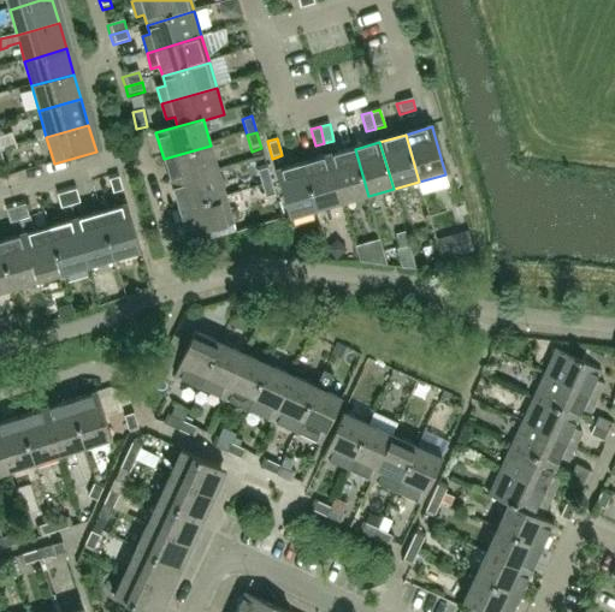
[(218,171),(211,146),(164,159),(171,184),(218,171)]
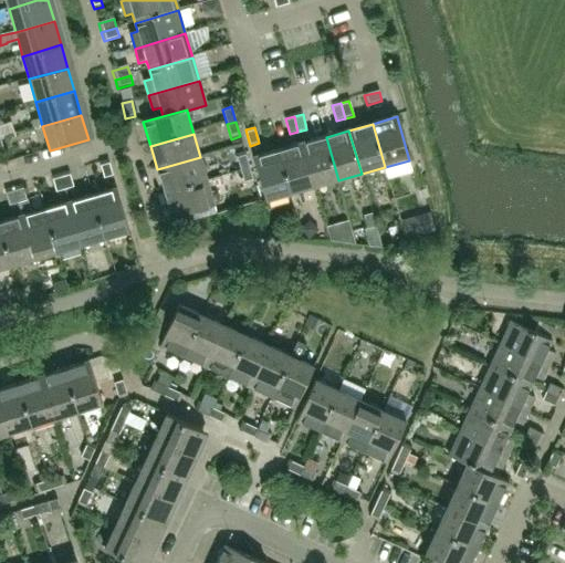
[(338,180),(326,137),(301,144),(314,188),(338,180)]
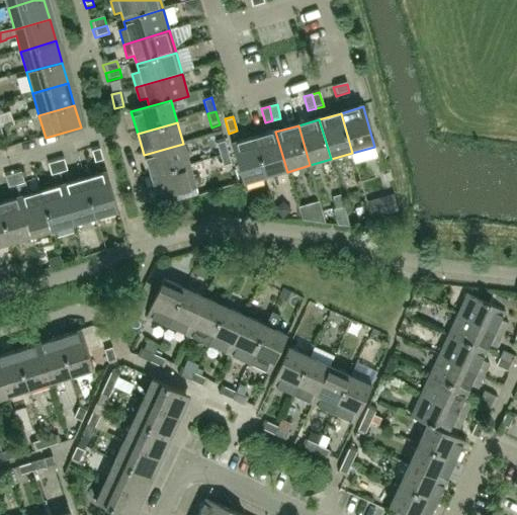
[(287,172),(275,132),(255,138),(266,178),(287,172)]
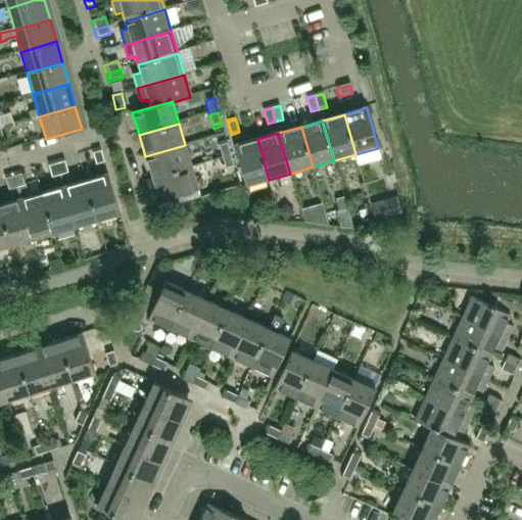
[(269,180),(257,139),(234,146),(243,177),(246,186),(269,180)]
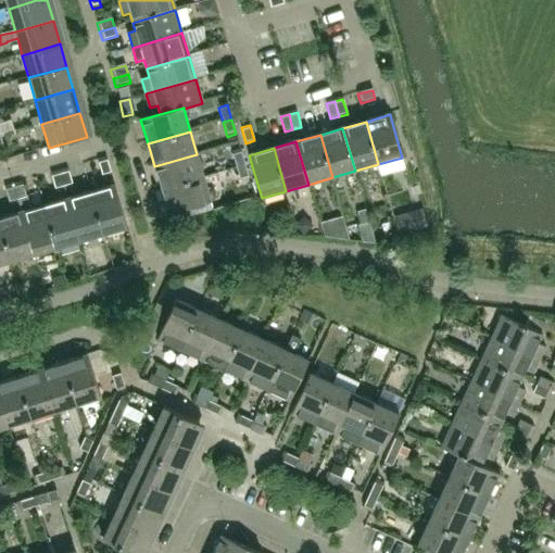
[(246,165),(241,150),(231,153),(236,168),(246,165)]
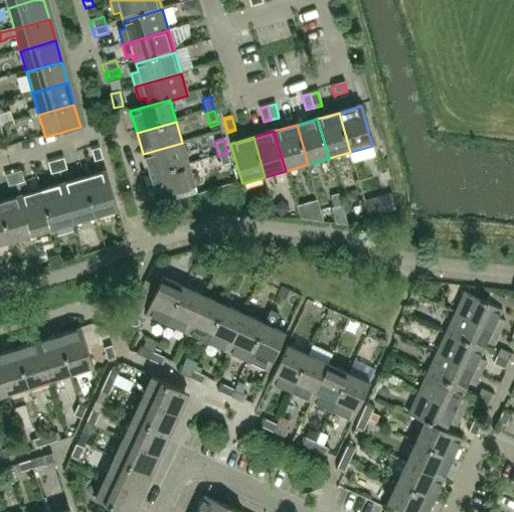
[(189,164),(182,143),(143,154),(149,176),(189,164)]
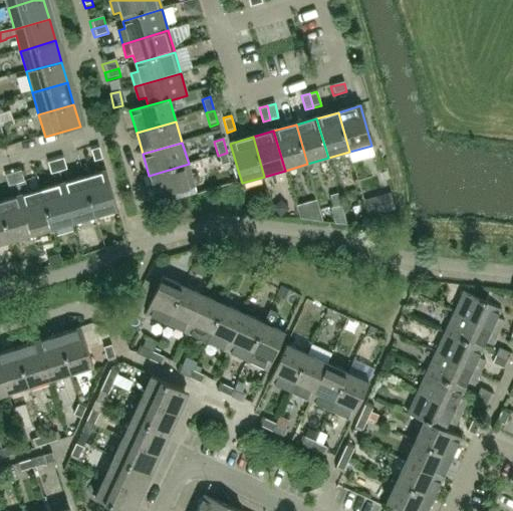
[(103,161),(99,147),(90,150),(94,164),(103,161)]
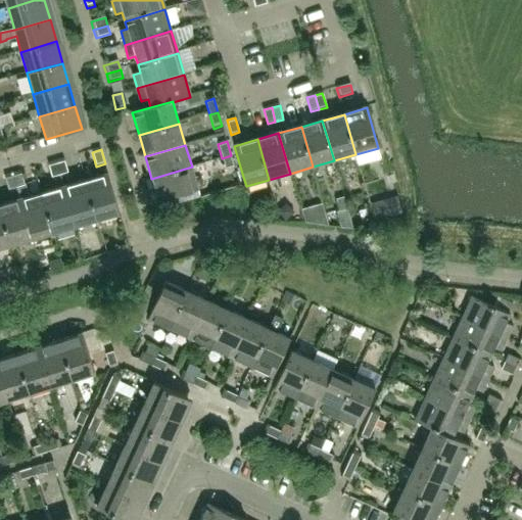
[(235,170),(231,155),(222,158),(226,172),(235,170)]
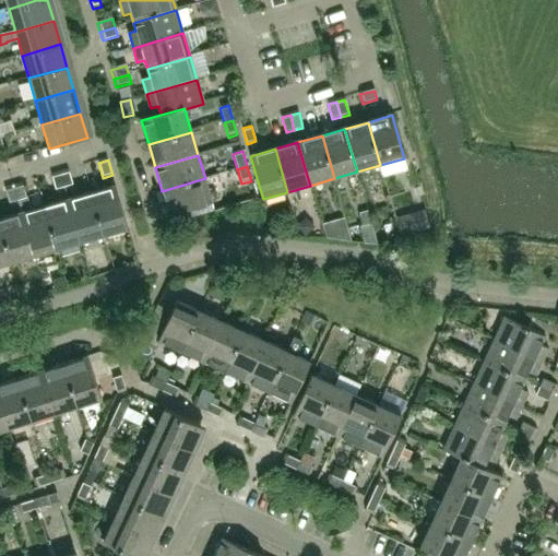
[(73,187),(68,170),(59,174),(64,189),(73,187)]
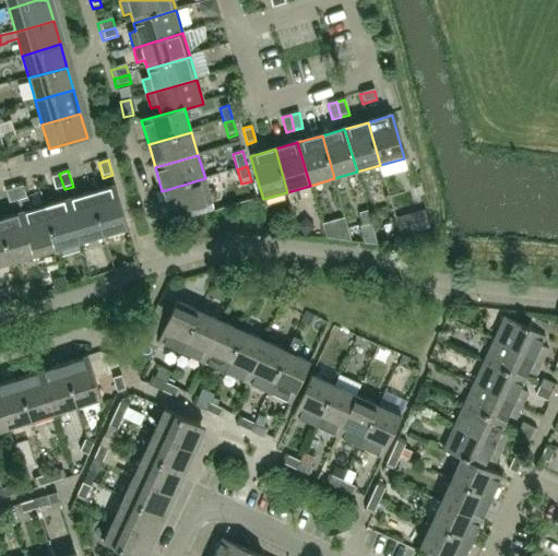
[(64,189),(59,174),(50,176),(56,192),(64,189)]
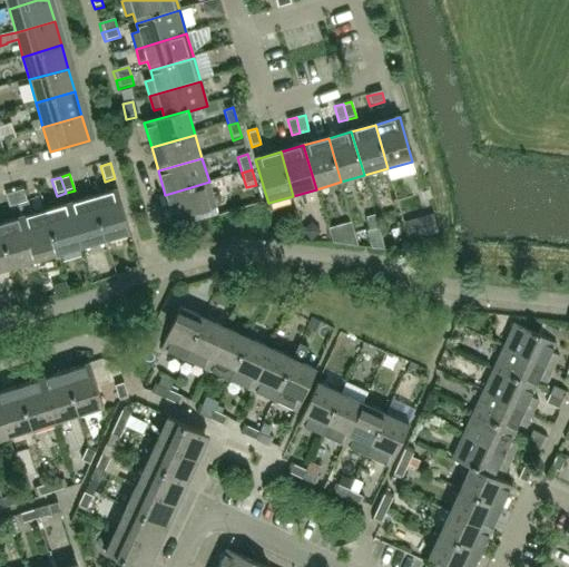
[(173,220),(216,206),(209,182),(165,195),(173,220)]
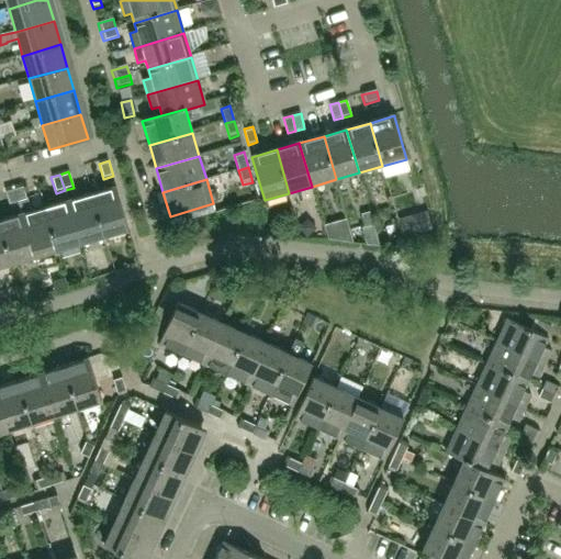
[(26,201),(22,186),(13,188),(18,203),(26,201)]
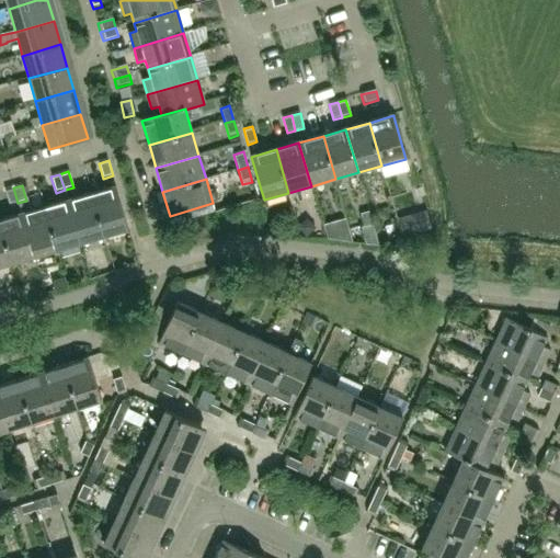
[(18,203),(13,188),(4,190),(9,205),(18,203)]
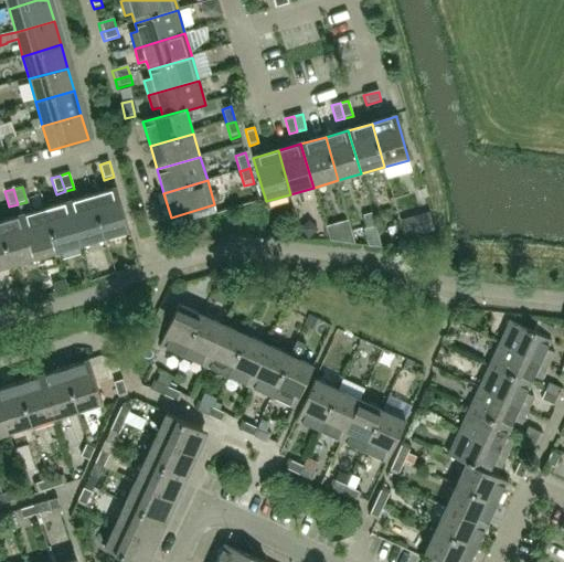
[(129,233),(117,189),(93,197),(105,240),(129,233)]
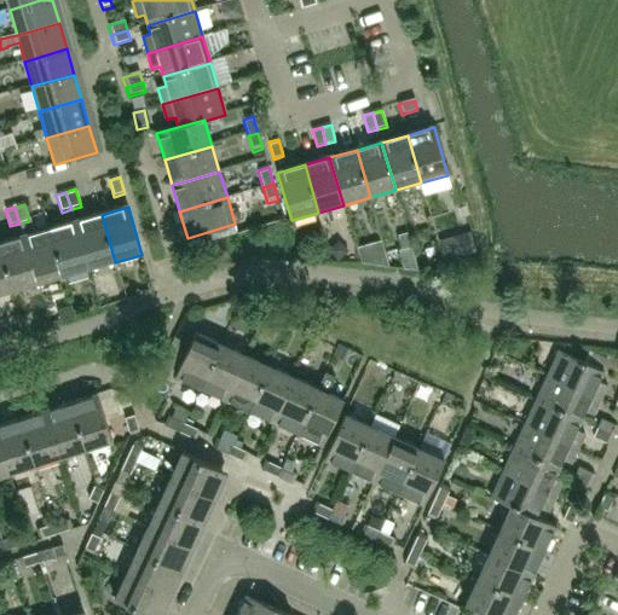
[(115,262),(102,215),(75,222),(90,270),(115,262)]
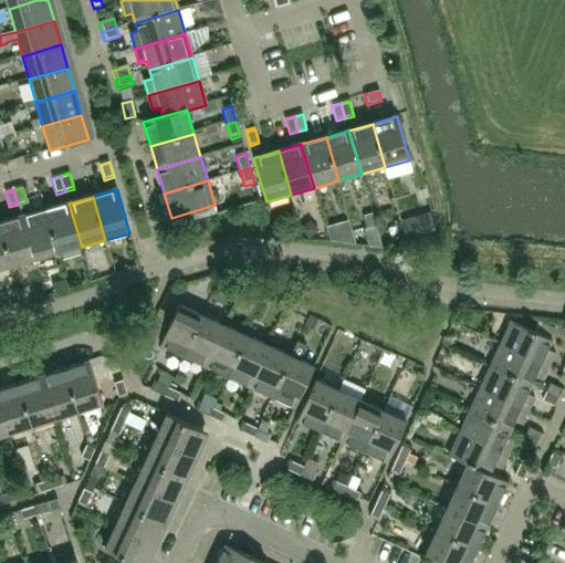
[(82,247),(69,204),(45,210),(59,253),(82,247)]
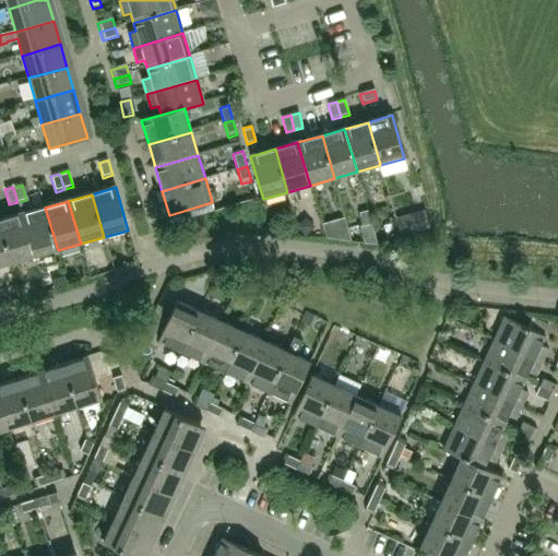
[(58,250),(45,208),(22,214),(34,257),(58,250)]
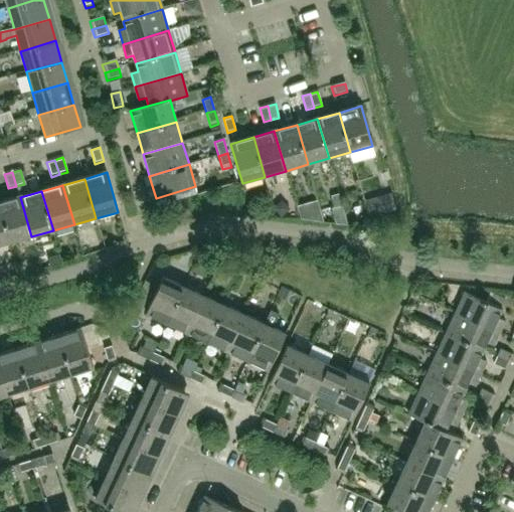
[(31,236),(20,197),(0,202),(0,208),(10,242),(31,236)]
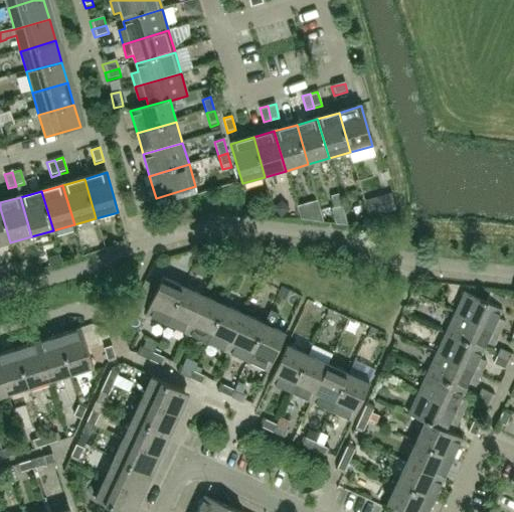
[(0,245),(10,242),(0,208),(0,245)]
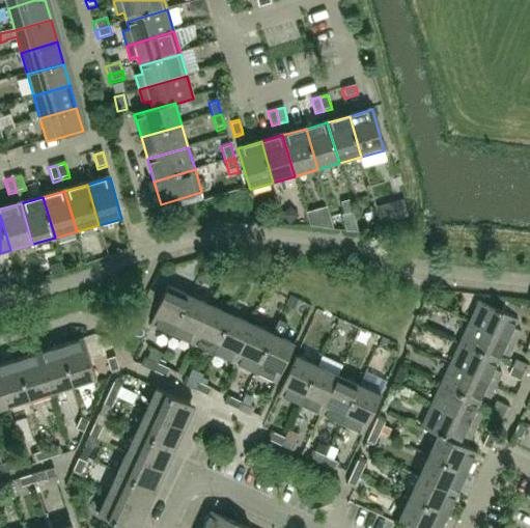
[(334,238),(356,237),(355,222),(333,223),(334,238)]
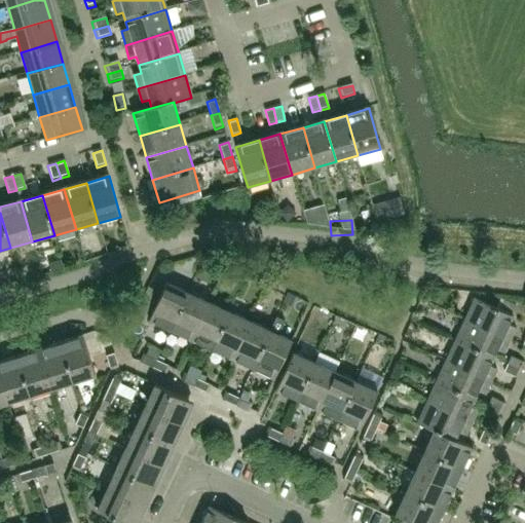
[(61,260),(48,263),(51,272),(64,269),(61,260)]
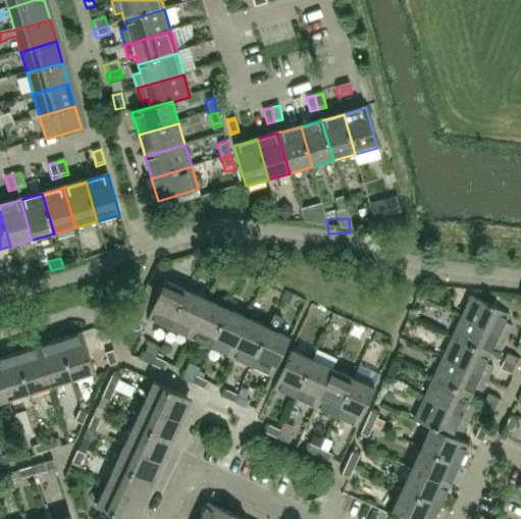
[(7,271),(0,272),(0,284),(10,281),(7,271)]
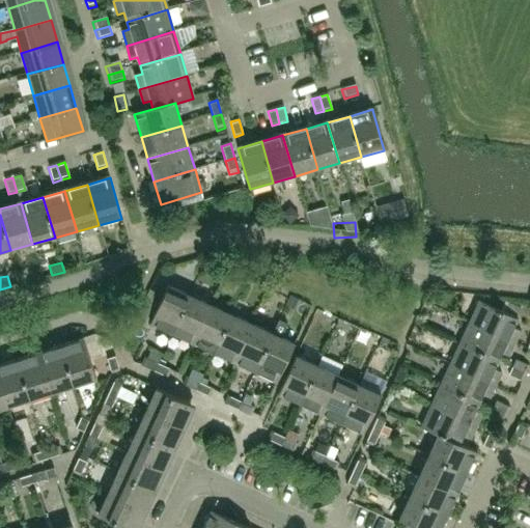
[(172,335),(190,298),(168,287),(150,326),(172,335)]
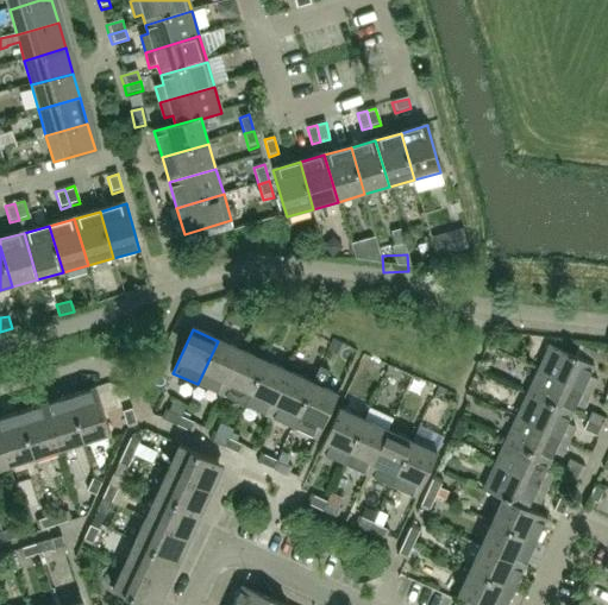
[(221,396),(242,352),(218,341),(198,384),(221,396)]
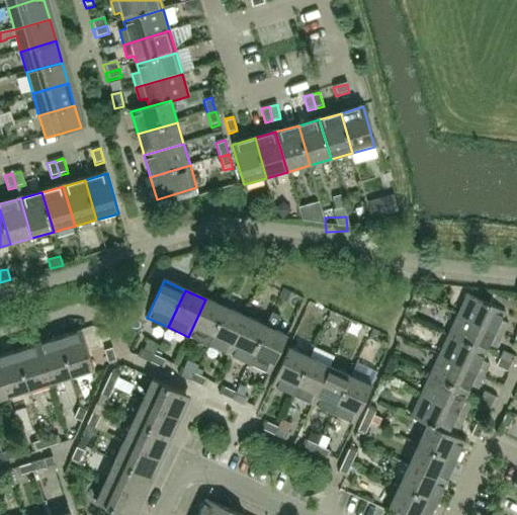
[(501,322),(506,313),(468,295),(458,317),(503,337),(508,325),(501,322)]
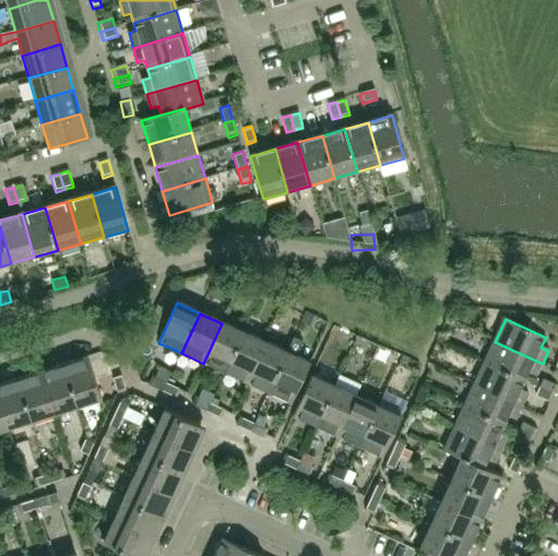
[(225,374),(244,333),(222,323),(203,364),(225,374)]
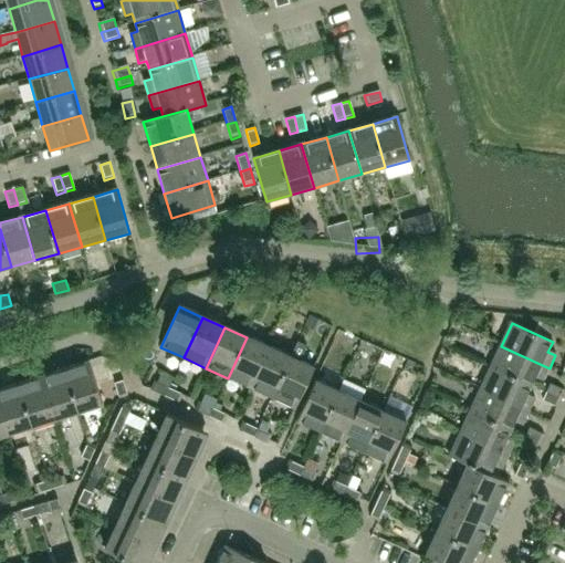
[(250,388),(269,348),(247,337),(228,378),(250,388)]
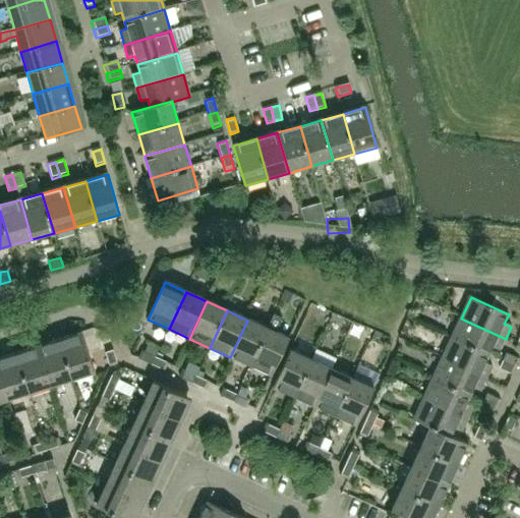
[(500,351),(506,339),(461,319),(452,339),(489,356),(493,348),(500,351)]
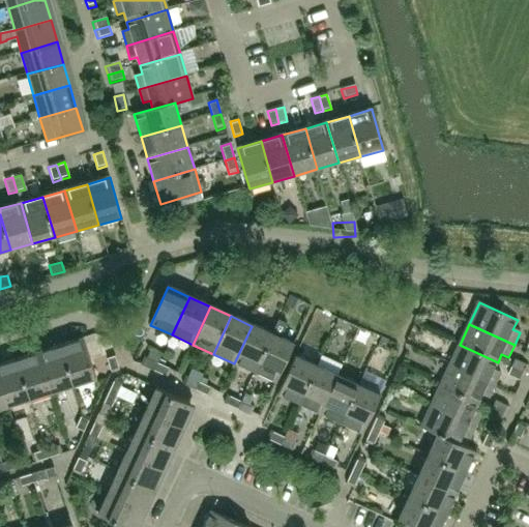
[(255,374),(272,335),(252,326),(234,363),(255,374)]
